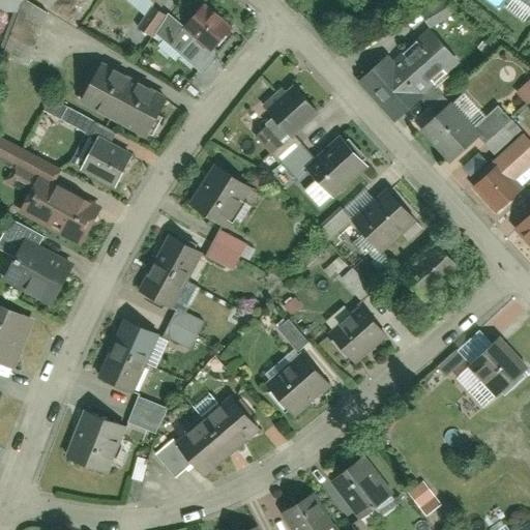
[(0,0),(0,9),(16,16),(1,52),(28,63),(51,7),(31,0),(0,0)]
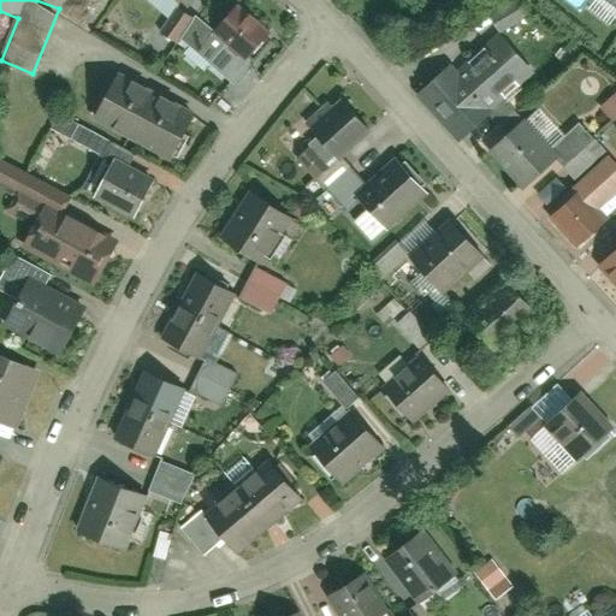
[(271,42),(262,36),(268,30),(237,3),(212,30),(199,18),(183,35),(236,82),(271,42)]
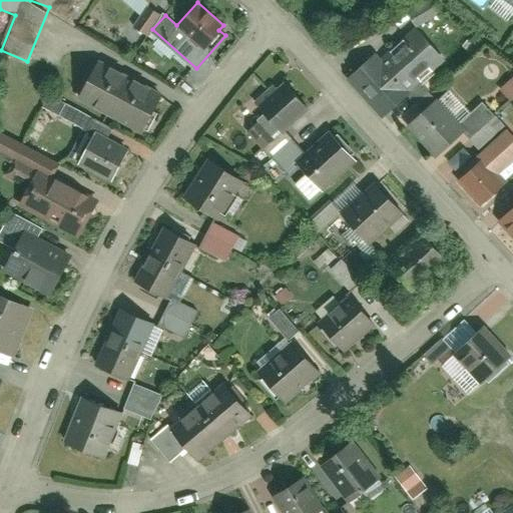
[(350,75),(384,118),(404,102),(397,93),(444,55),(422,28),(374,66),(369,60),(350,75)]
